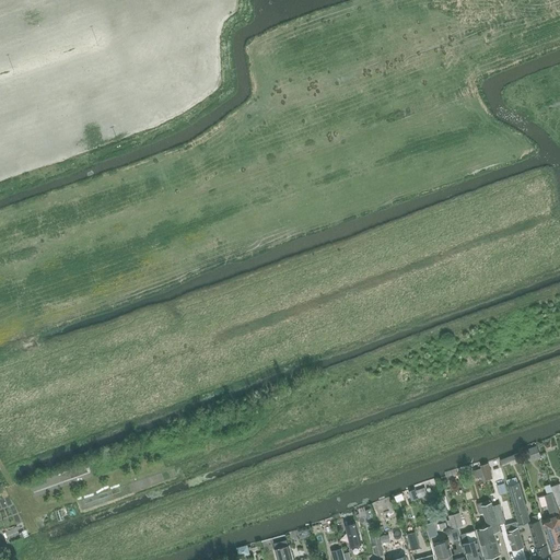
[(528,462),(540,457),(537,445),(525,450),(528,462)]
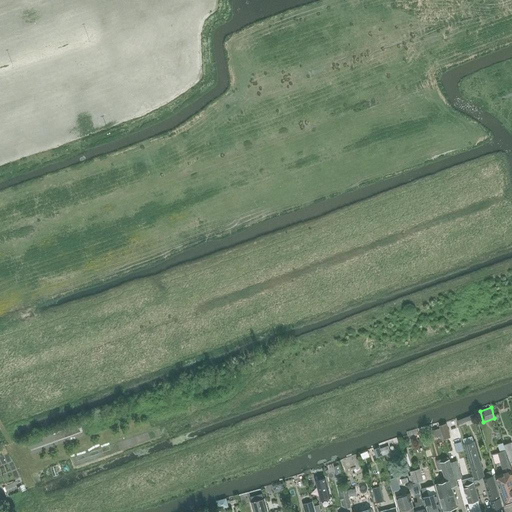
[(474,414),(458,421),(459,426),(476,419),(474,414)]
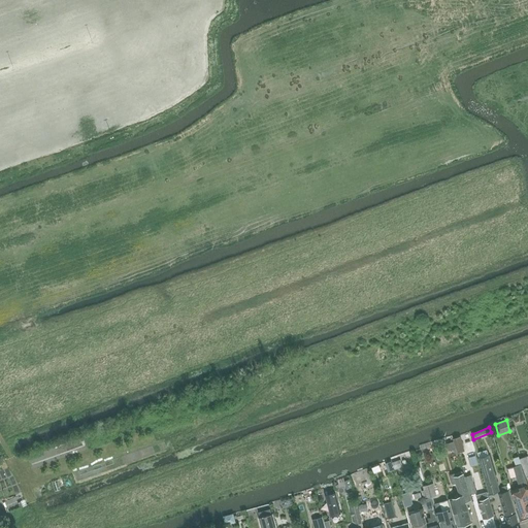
[(462,444),(455,447),(456,448),(458,454),(464,452),(462,444)]
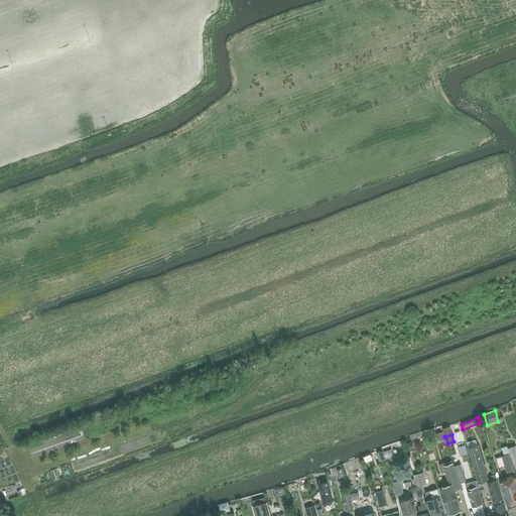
[(478,483),(488,480),(477,440),(467,442),(478,483)]
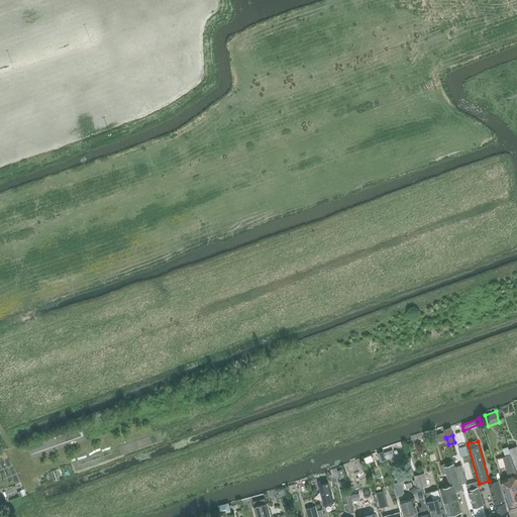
[(466,446),(459,448),(461,456),(468,454),(466,446)]
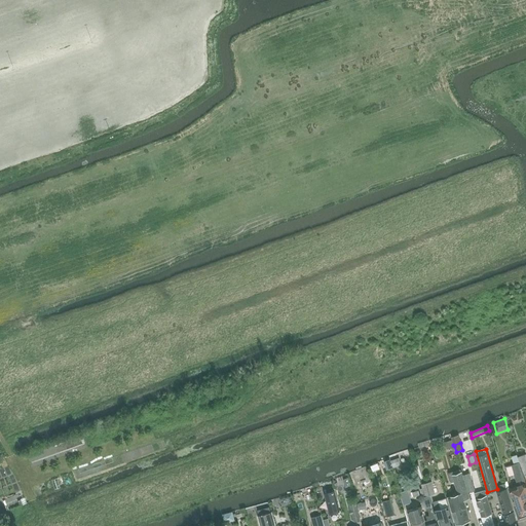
[(514,464),(512,464),(518,486),(525,510),(525,483),(519,462),(514,464)]
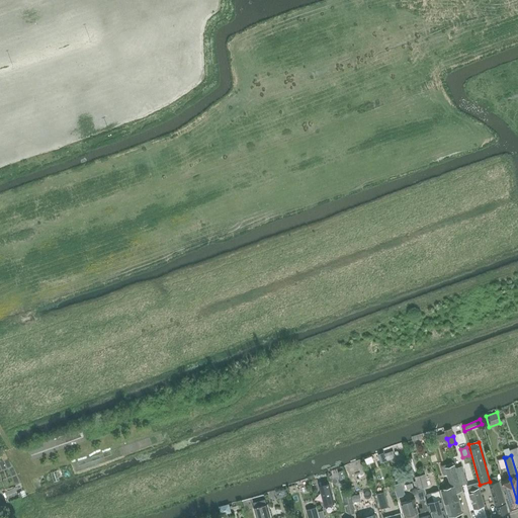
[(445,467),(450,484),(459,482),(454,464),(445,467)]
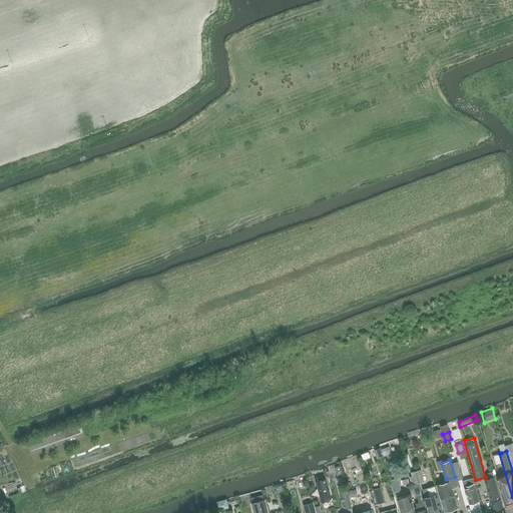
[(457,481),(463,479),(458,462),(452,463),(457,481)]
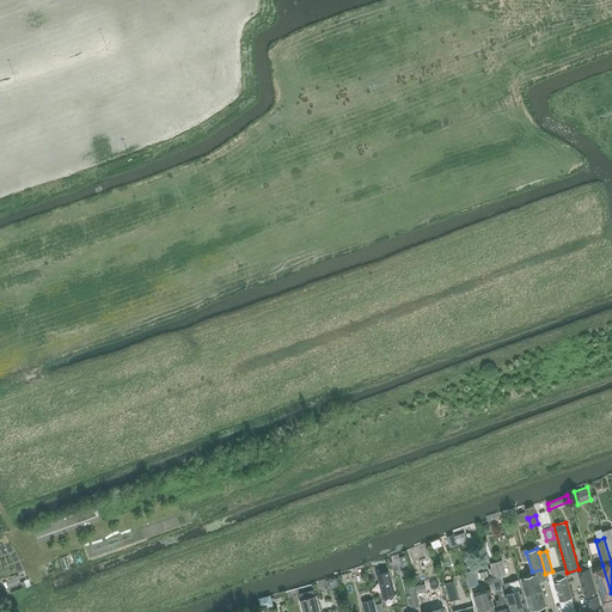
[(491,579),(505,575),(501,561),(490,564),(491,568),(489,569),(491,579)]
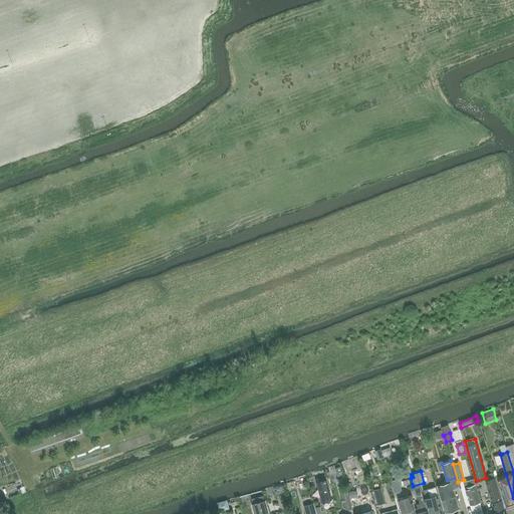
[(495,511),(504,508),(495,478),(494,472),(488,474),(490,480),(486,481),(495,511)]
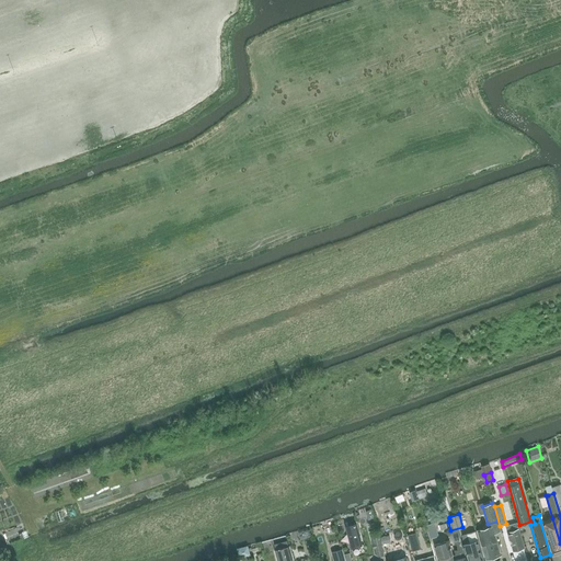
[(560,544),(552,518),(544,522),(553,552),(560,549),(560,544)]
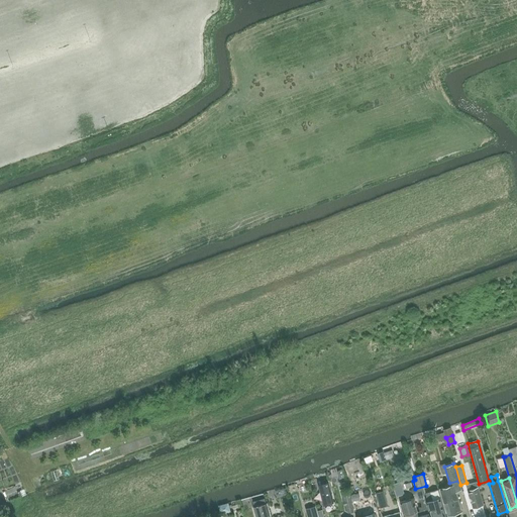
[(396,496),(404,494),(401,481),(393,484),(396,496)]
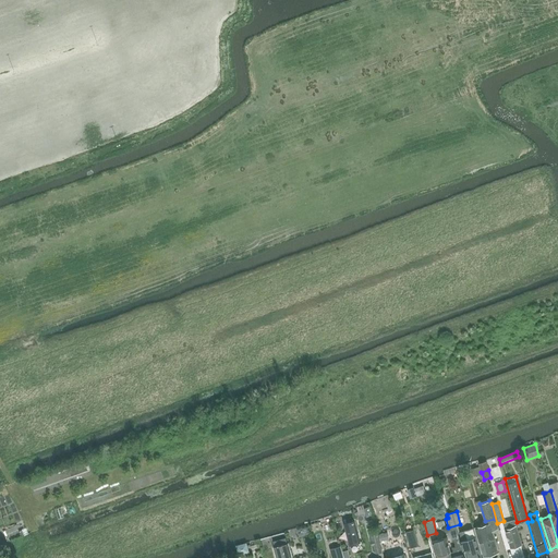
[(511,548),(522,545),(517,529),(516,526),(516,524),(514,519),(504,522),(511,548)]
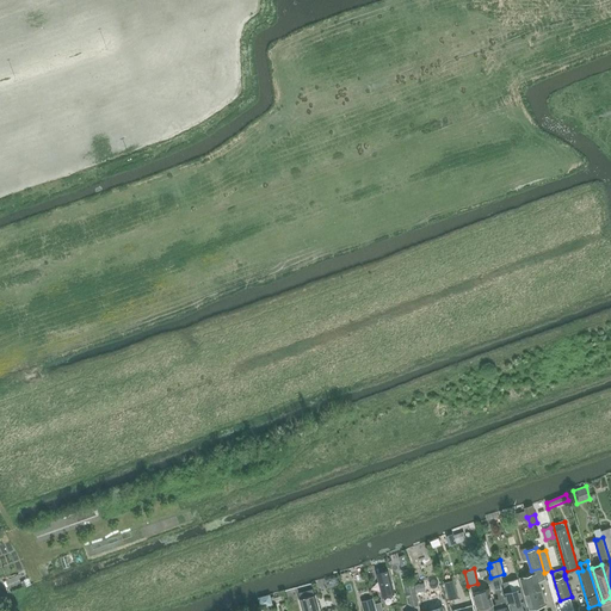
[(384,597),(395,593),(389,571),(377,574),(384,597)]
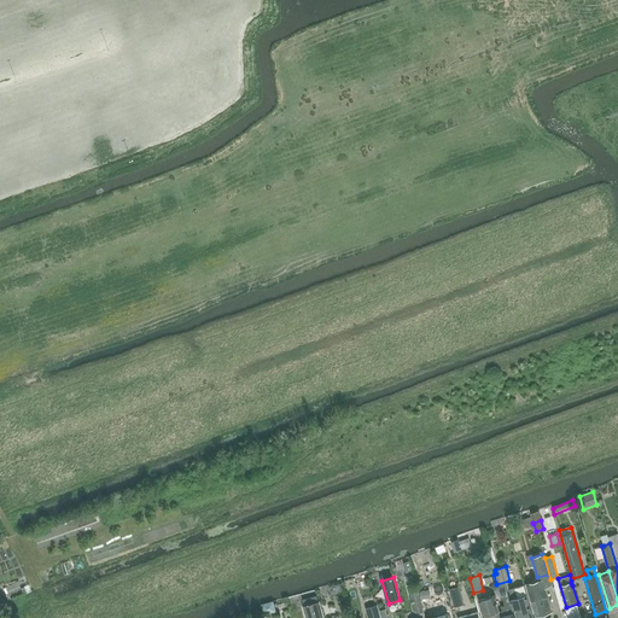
[(536,616),(553,611),(543,579),(526,586),(536,616)]
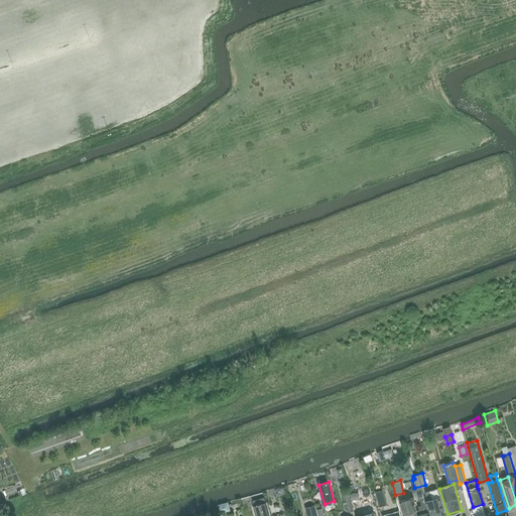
[(429,491),(425,492),(427,500),(425,500),(427,508),(428,509),(430,509),(431,515),(444,515),(436,488),(428,490),(429,491)]
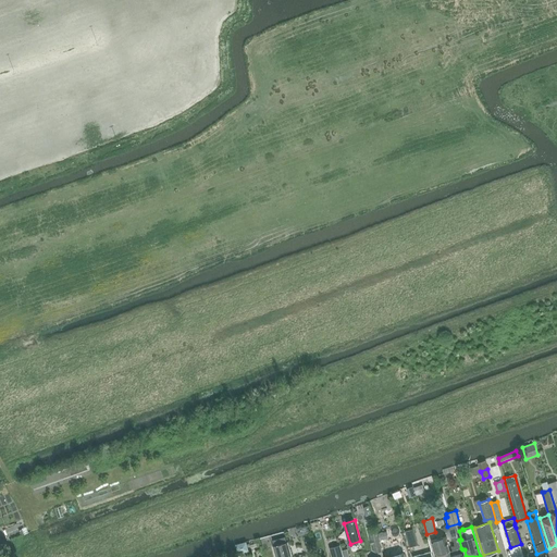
[(413,529),(405,531),(409,547),(418,545),(413,529)]
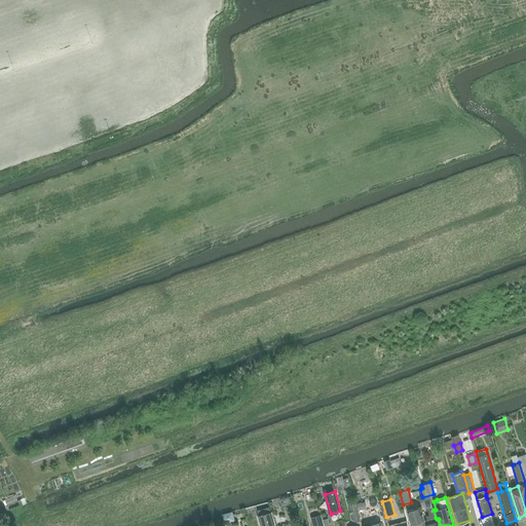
[(354,522),(361,520),(358,510),(359,509),(357,501),(352,502),(353,510),(351,510),(354,522)]
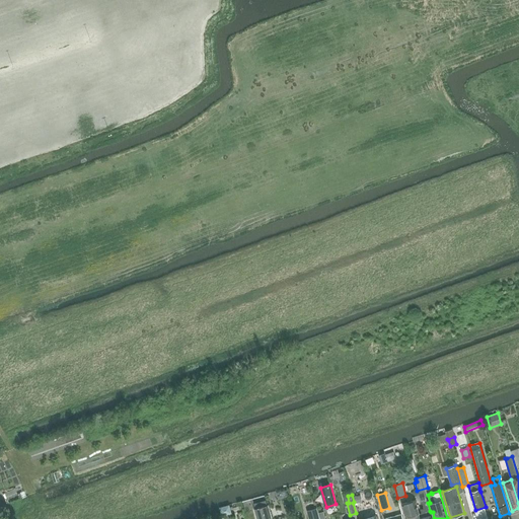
[(421,518),(420,514),(416,500),(402,504),(405,518),(421,518)]
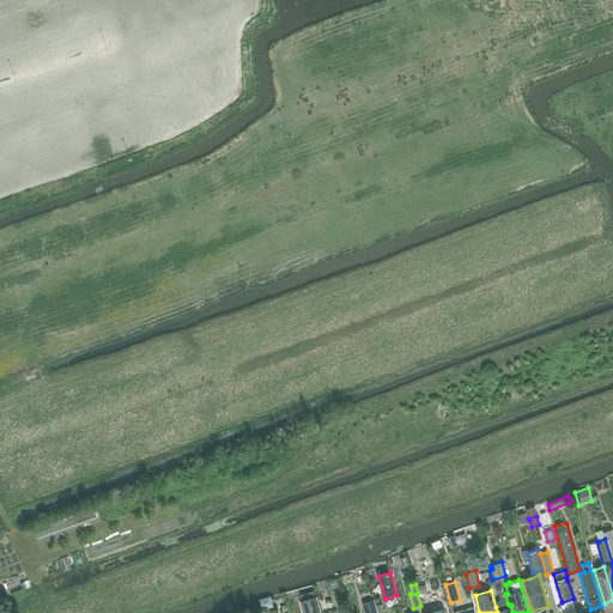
[(496,607),(497,612),(510,612),(508,604),(507,604),(504,590),(498,592),(501,600),(496,601),(497,606),(496,607)]
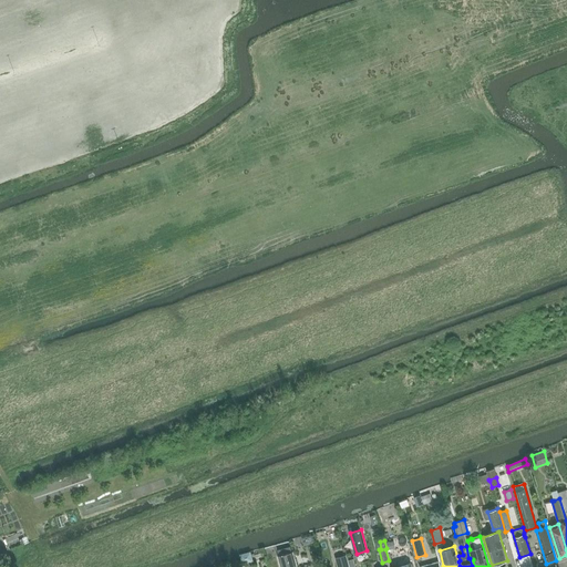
[(250,553),(240,555),(241,559),(243,564),(253,562),(250,553)]
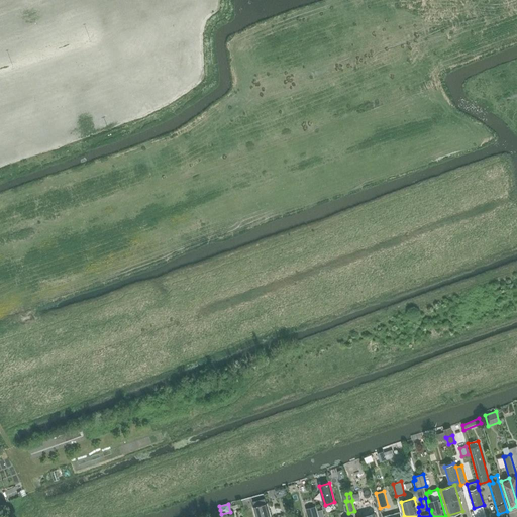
[(255,516),(270,516),(267,504),(253,507),(255,516)]
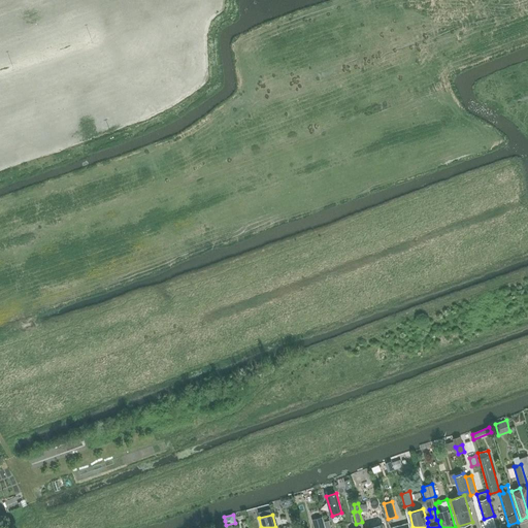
[(315,527),(324,527),(322,518),(322,516),(312,519),(312,520),(315,527)]
